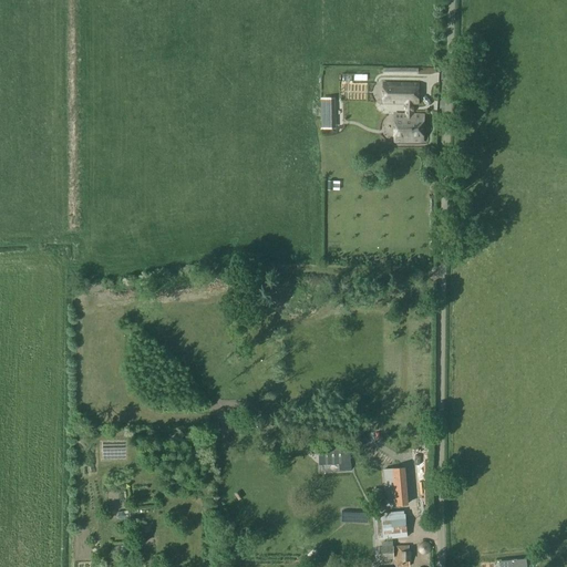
[(383,84),(383,103),(405,104),(405,115),(394,115),(394,142),(423,142),(424,115),(413,115),(413,104),(418,104),(419,84),(383,84)]
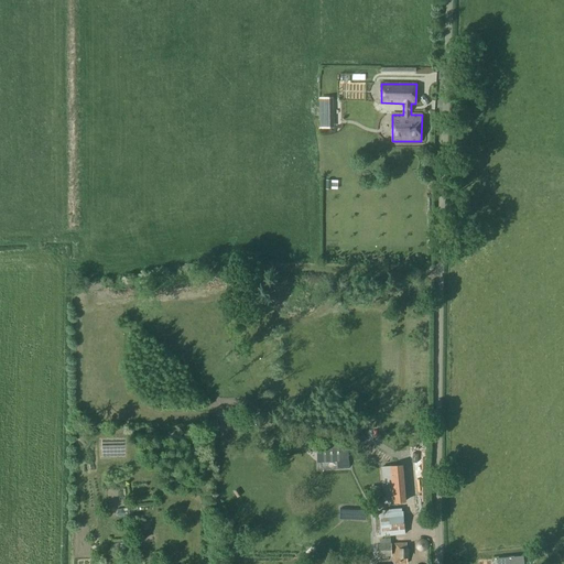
[(332,106),(321,106),(321,121),(332,121),(332,106)]
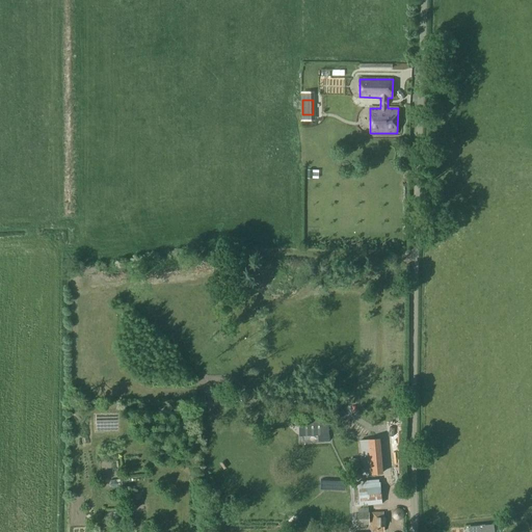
[(299,424),(300,436),(328,435),(328,422),(299,424)]
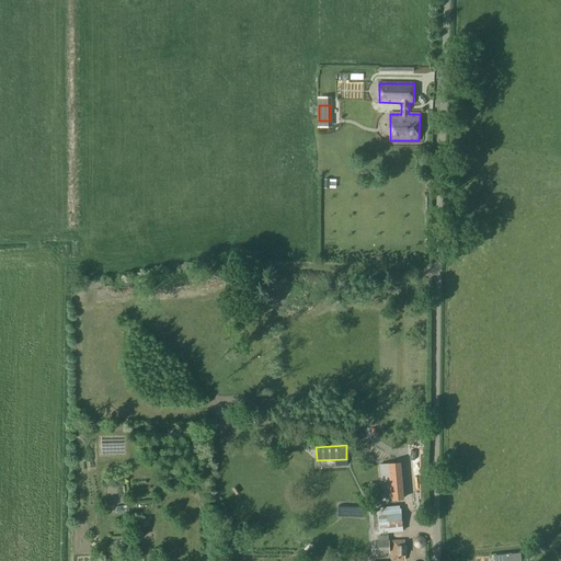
[(402,501),(399,464),(380,466),(384,502),(402,501)]
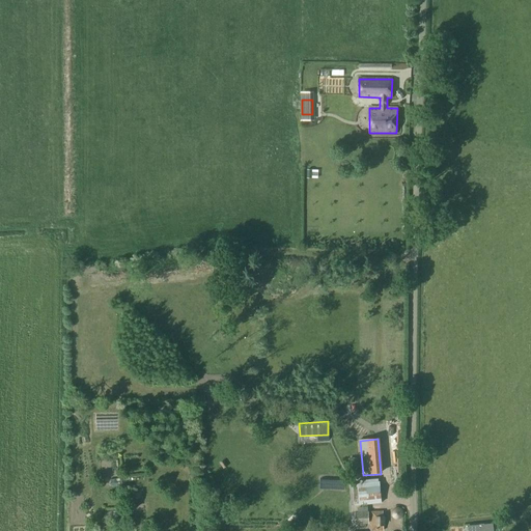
[(360,483),(352,484),(354,506),(382,503),(380,482),(379,482),(378,479),(360,481),(360,483)]
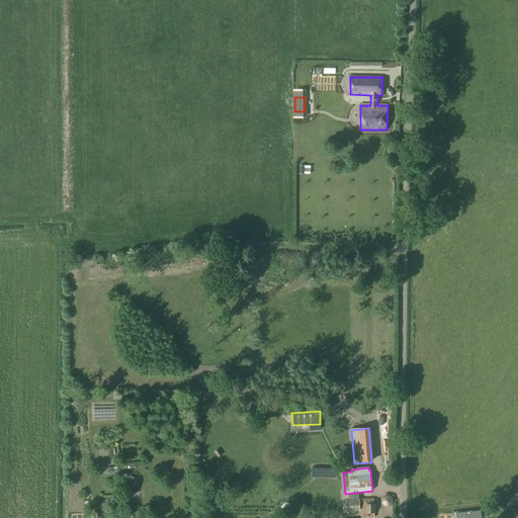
[(347,501),(347,511),(359,511),(359,500),(347,501)]
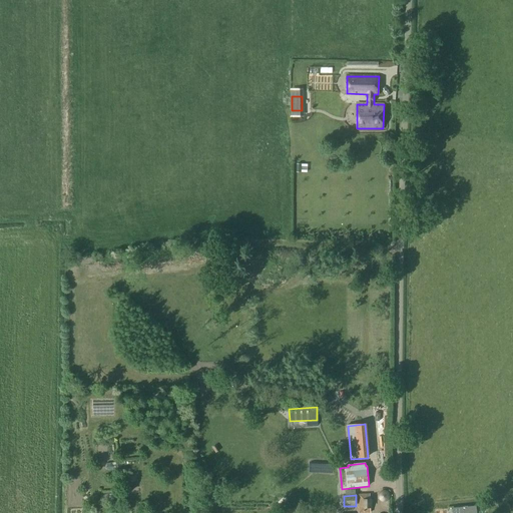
[(359,495),(359,512),(370,512),(370,495),(359,495)]
